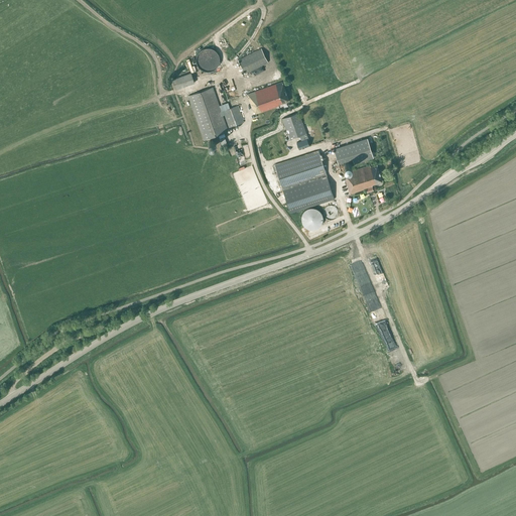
[(209,48),(208,48),(207,48),(206,48),(205,48),(204,48),(203,49),(202,49),(202,50),(201,50),(200,51),(199,51),(199,52),(198,53),(198,54),(197,55),(197,56),(197,57),(196,58),(196,59),(196,60),(196,61),(197,61),(197,62),(197,63),(197,65),(198,65),(198,66),(198,67),(199,67),(199,68),(200,68),(200,69),(201,69),(201,70),(202,71),(203,71),(204,71),(205,72),(206,72),(207,72),(209,72),(210,72),(211,72),(212,71),(213,71),(214,70),(215,70),(215,69),(216,69),(216,68),(217,68),(217,67),(218,66),(219,65),(219,63),(219,62),(220,61),(220,60),(220,59),(220,58),(220,57),(219,57),(219,56),(219,55),(219,54),(218,54),(218,53),(217,52),(216,51),(216,50),(215,50),(214,50),(214,49),(213,49),(212,48),(211,48),(210,48),(209,48)]
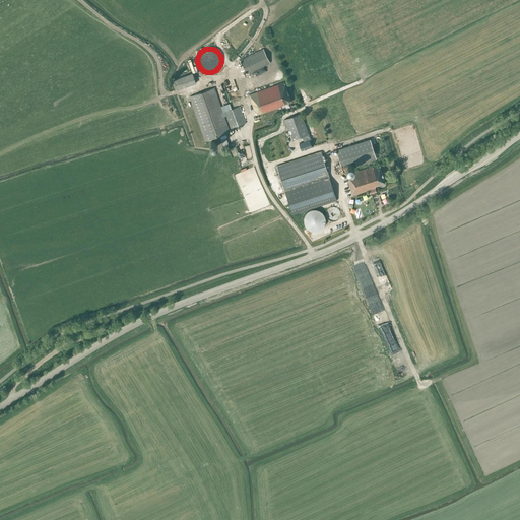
[(270,63),(267,56),(263,49),(240,60),(247,74),(270,63)]
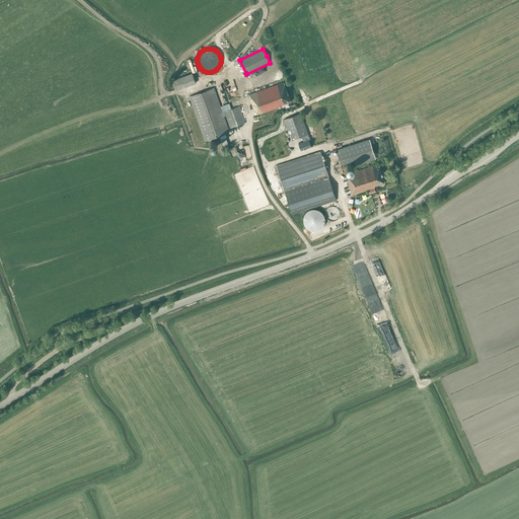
[(176,90),(196,83),(192,73),(173,80),(176,90)]
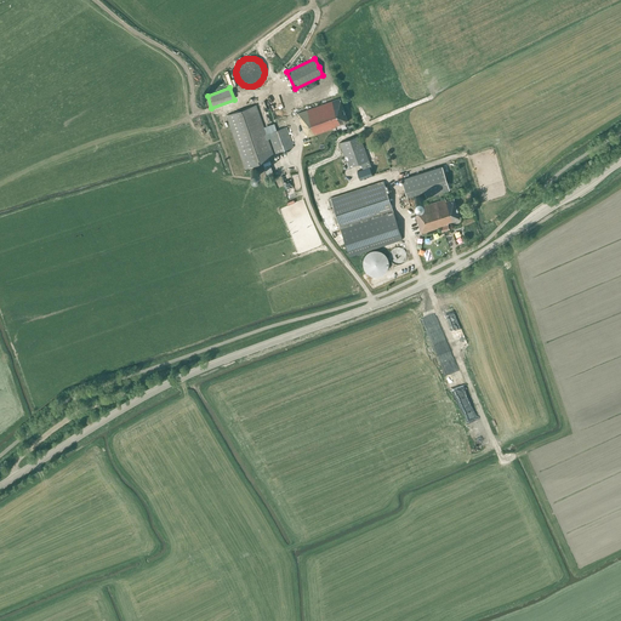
[(307,137),(335,127),(335,126),(348,121),(340,98),(297,114),(303,132),(305,132),(307,137)]
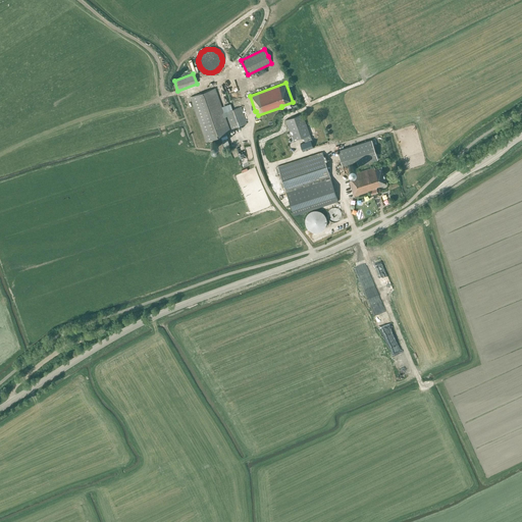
[(223,113),(220,103),(215,89),(190,97),(206,142),(230,134),(225,116),(226,116),(231,128),(247,123),(241,107),(223,113)]
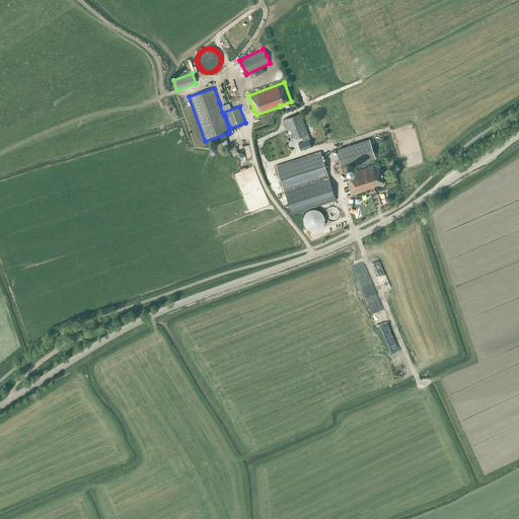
[(311,143),(300,114),(284,120),(291,140),(301,137),(303,142),(298,144),(300,150),(310,147),(309,143),(311,143)]
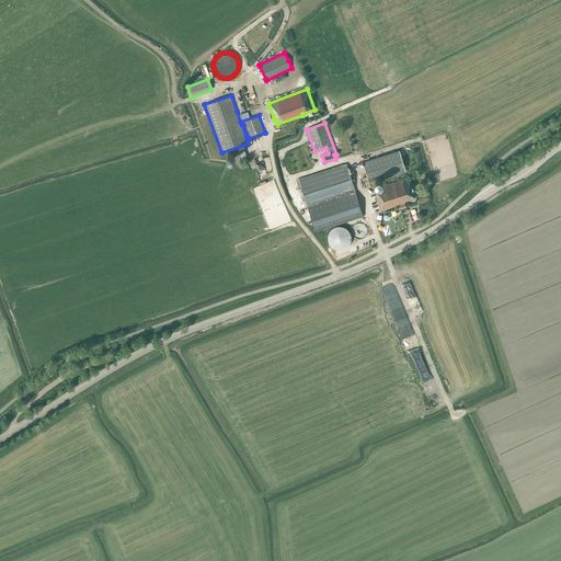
[(385,179),(405,171),(399,150),(363,162),(367,178),(384,173),(385,179)]
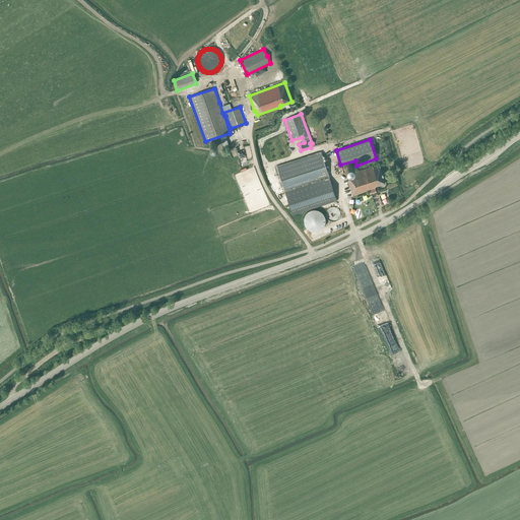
[(293,215),(336,201),(321,151),(276,167),(293,215)]
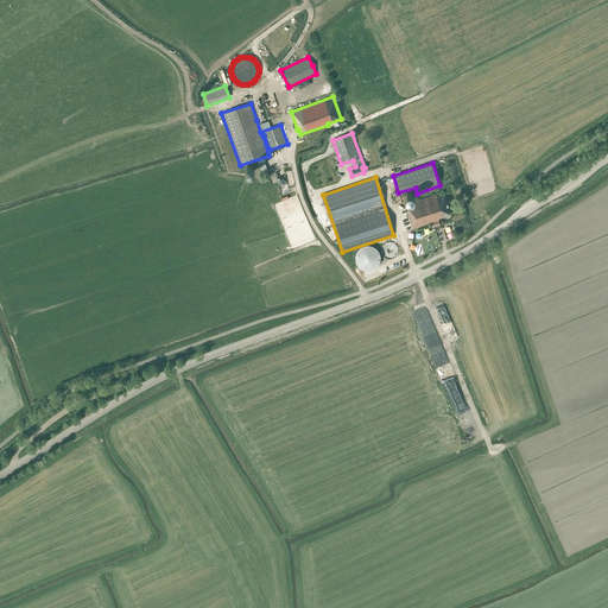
[(450,214),(444,194),(436,197),(436,195),(406,204),(407,210),(406,210),(412,228),(438,220),(438,217),(450,214)]
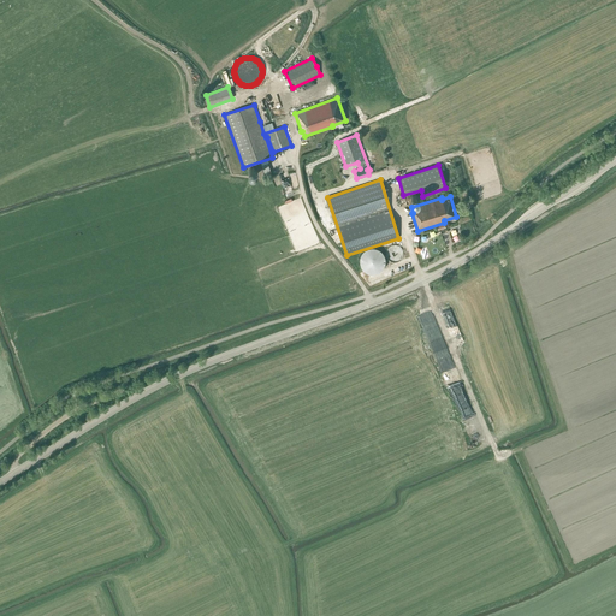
[(403,255),(403,254),(403,253),(403,252),(403,250),(402,249),(402,248),(401,248),(401,247),(400,247),(398,246),(397,246),(396,246),(395,244),(394,244),(392,246),(391,246),(390,247),(389,247),(388,248),(388,249),(386,250),(386,252),(386,253),(386,254),(386,255),(386,256),(386,258),(388,259),(389,260),(390,261),(391,261),(391,262),(392,262),(394,262),(395,262),(396,262),(397,262),(398,262),(398,261),(400,261),(401,260),(402,259),(402,258),(403,258),(403,256),(403,255)]
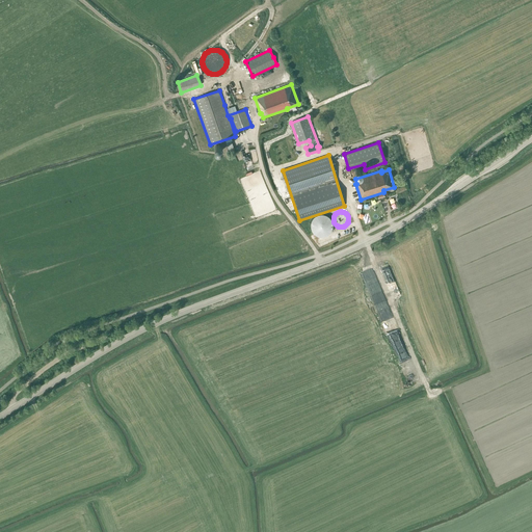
[(323,237),(326,236),(328,234),(330,232),(331,229),(333,227),(333,223),(331,220),(329,218),(327,216),(325,215),(322,214),(319,214),(316,215),(314,217),(312,219),(311,221),(310,224),(310,228),(311,231),(313,233),(315,235),(318,236),(320,237),(323,237)]
